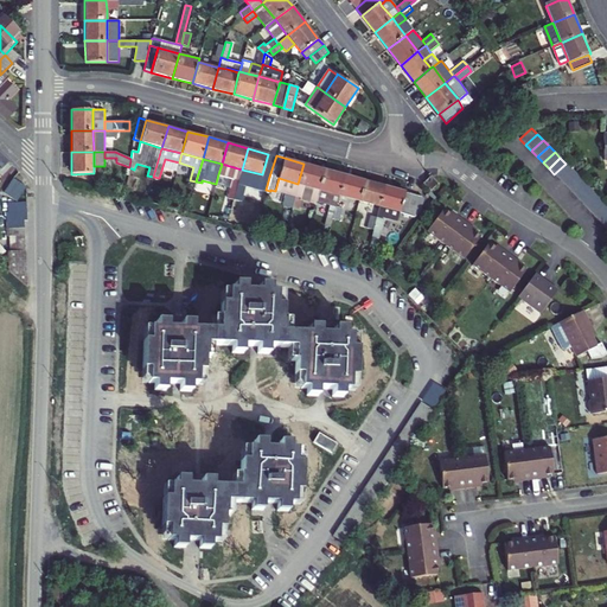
[(236,192),(242,170),(222,164),(218,174),(232,179),(229,189),(227,198),(234,199),(236,192)]
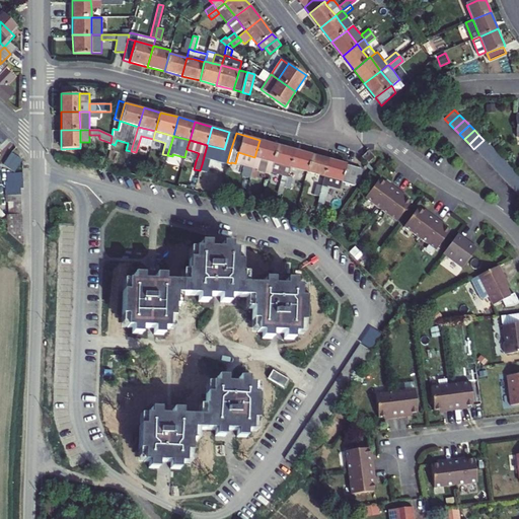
[(260,140),(254,157),(272,162),(277,144),(260,140)]
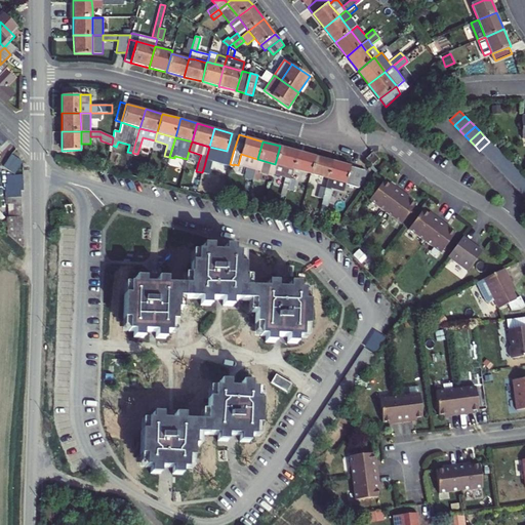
[(489,142),(479,151),(484,156),(494,147),(489,142)]
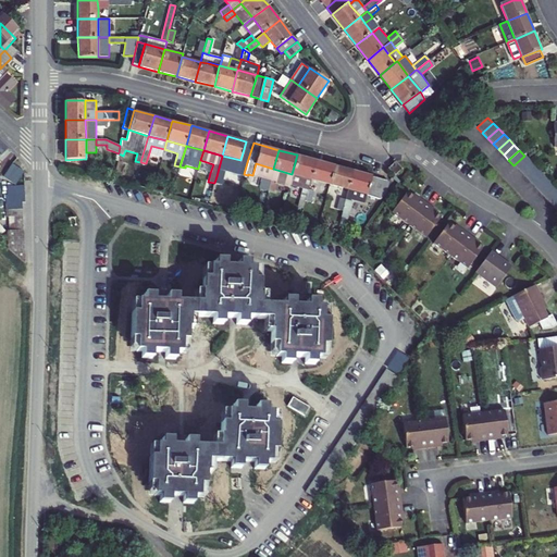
[(297,155),(292,174),(311,178),(316,160),(297,155)]
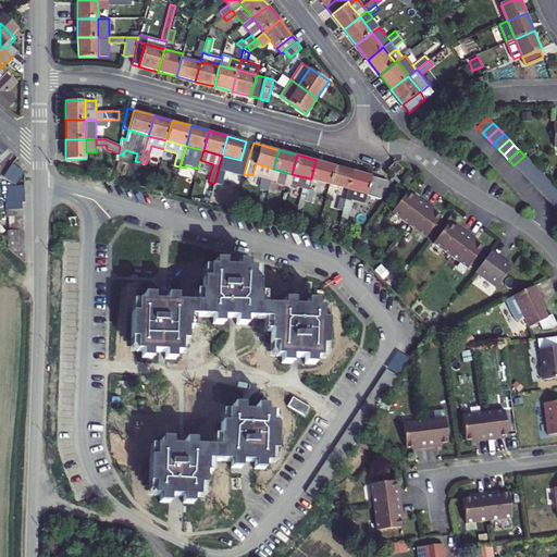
[(240,160),(222,156),(217,176),(222,177),(224,171),(237,174),(240,160)]
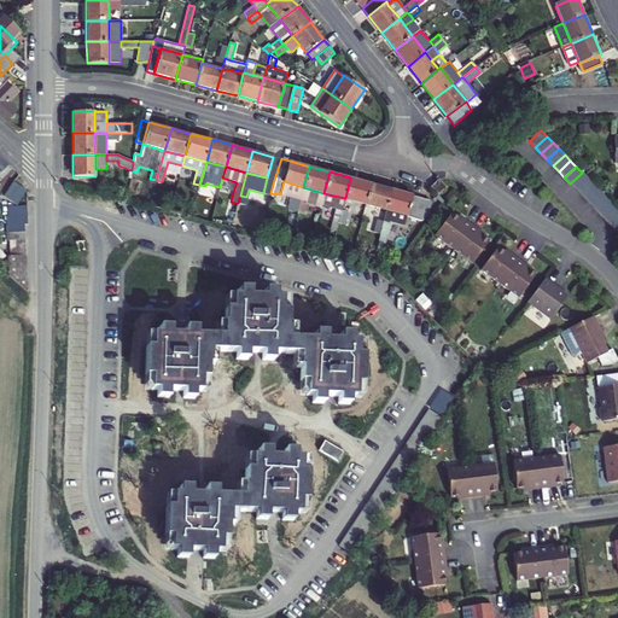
[(582,173),(570,184),(576,190),(588,179),(582,173)]
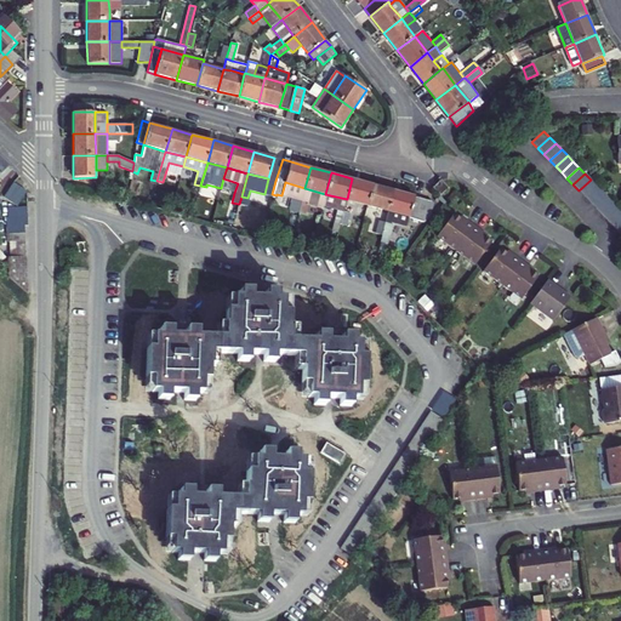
[(12,195),(21,182),(15,178),(5,192),(12,195)]
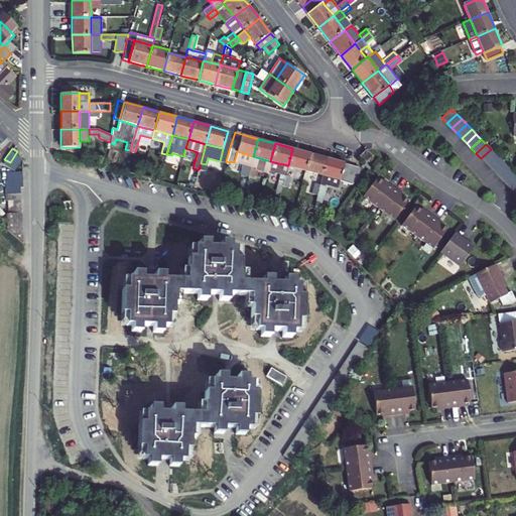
[(183,157),(195,160),(198,152),(185,148),(183,156),(183,157)]
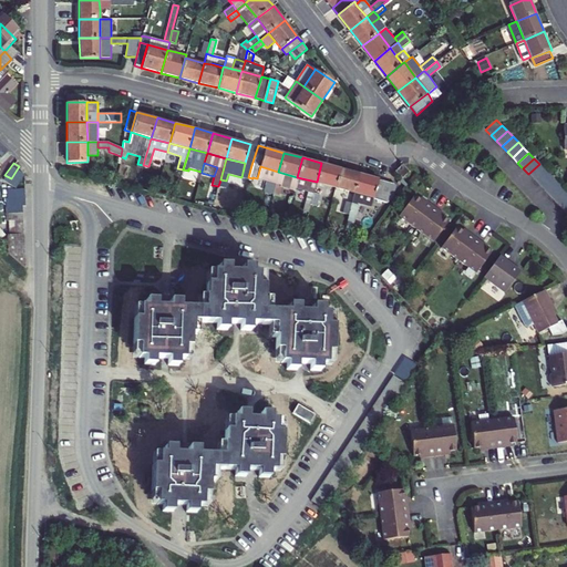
[(248,179),(248,177),(251,165),(245,163),(241,177),(248,179)]
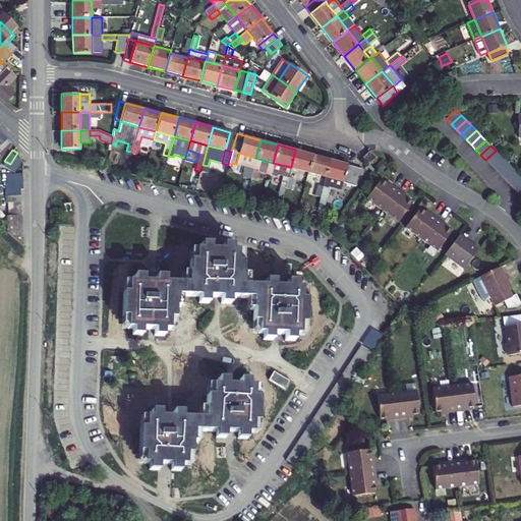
[(308,172),(312,155),(295,150),(291,167),(308,172)]
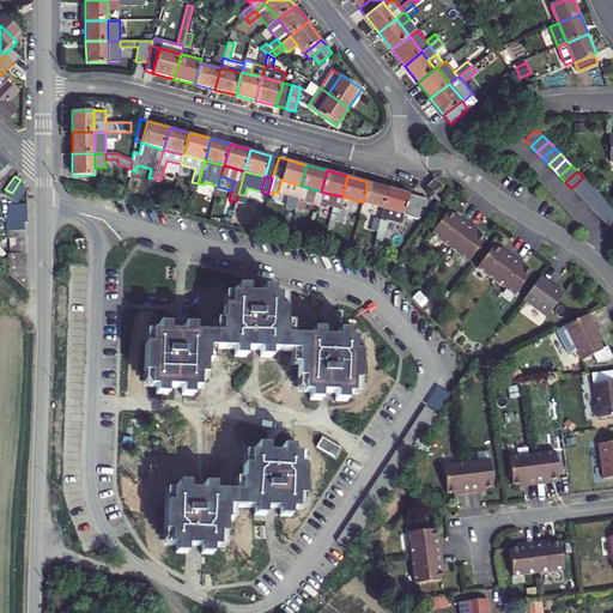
[(583,177),(571,188),(577,194),(589,183),(583,177)]
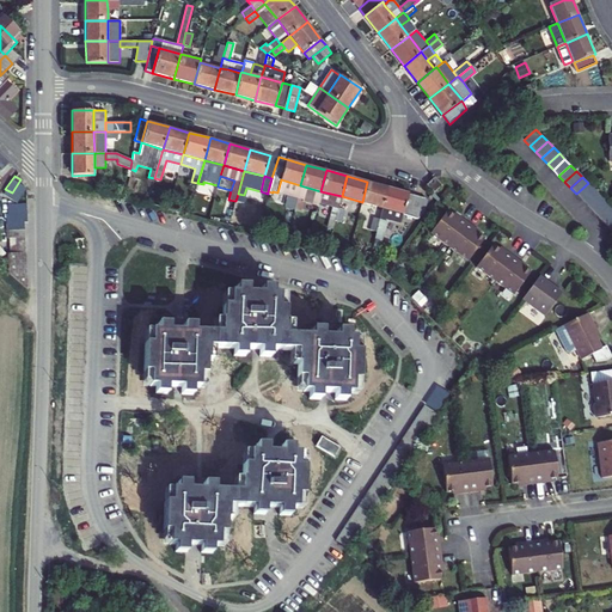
[(432,193),(440,185),(434,178),(426,185),(432,193)]
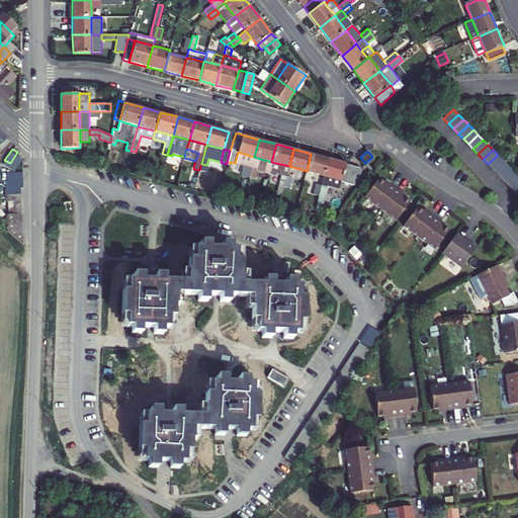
[(10,163),(15,167),(23,156),(17,152),(10,163)]
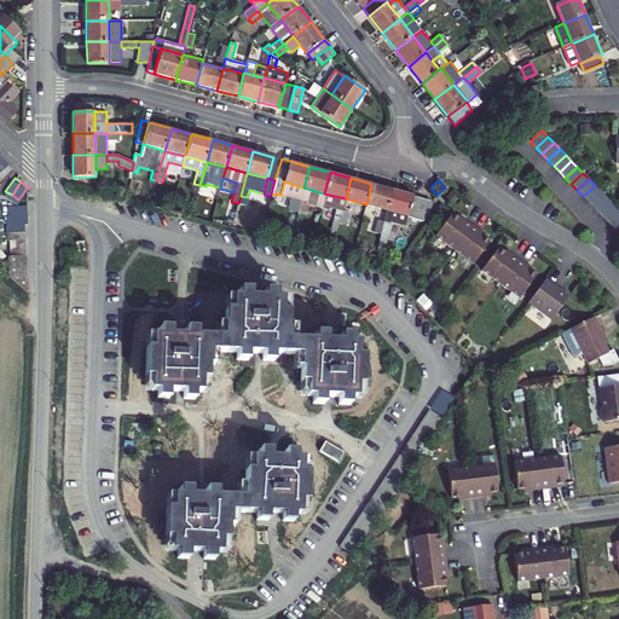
[(298,212),(304,187),(284,181),(281,195),(291,197),(288,209),(298,212)]
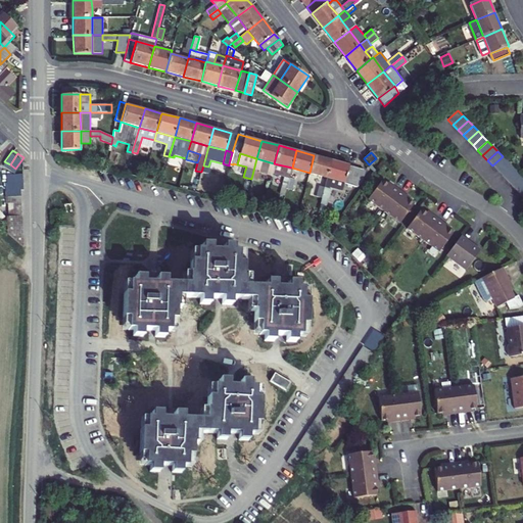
[(331,159),(314,155),(310,173),(326,178),(331,159)]
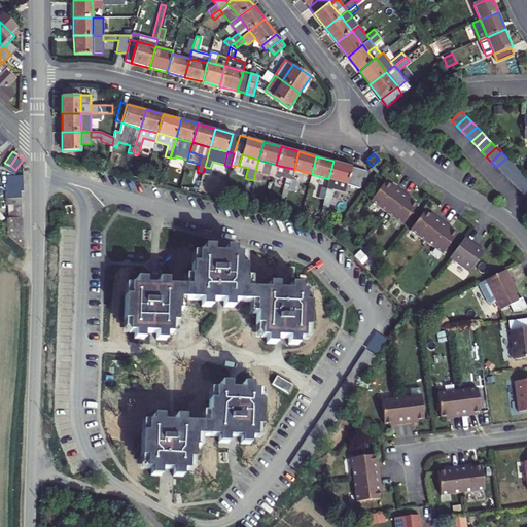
[(506,157),(496,167),(500,172),(511,163),(506,157)]
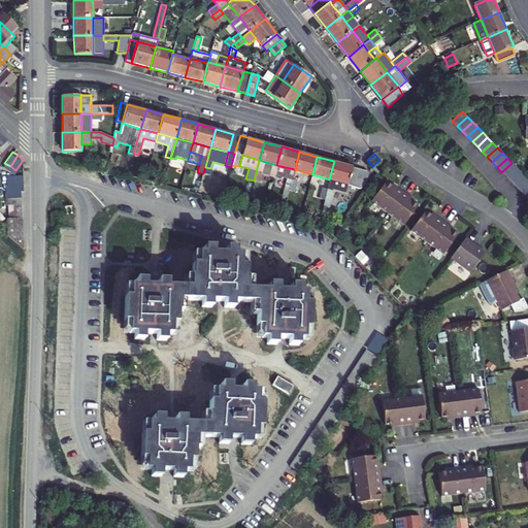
[(274,174),(276,165),(259,160),(254,180),(259,183),(262,174),(273,177),(274,174)]
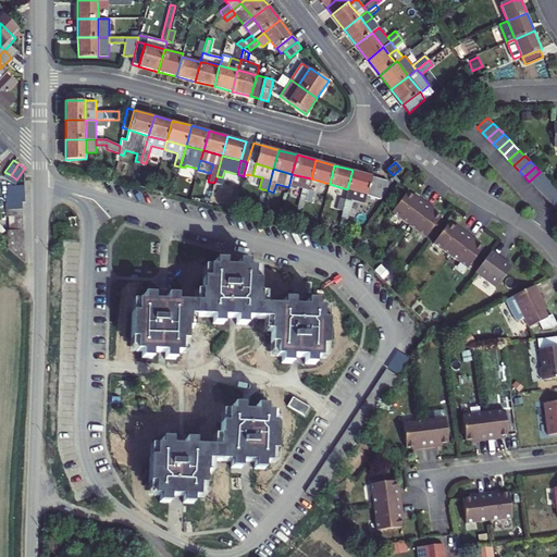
[(347,189),(368,195),(373,176),(353,170),(347,189)]
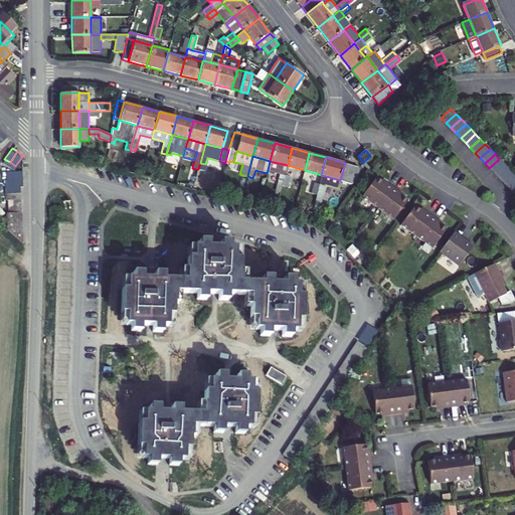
[(499,159),(489,168),(494,173),(504,164),(499,159)]
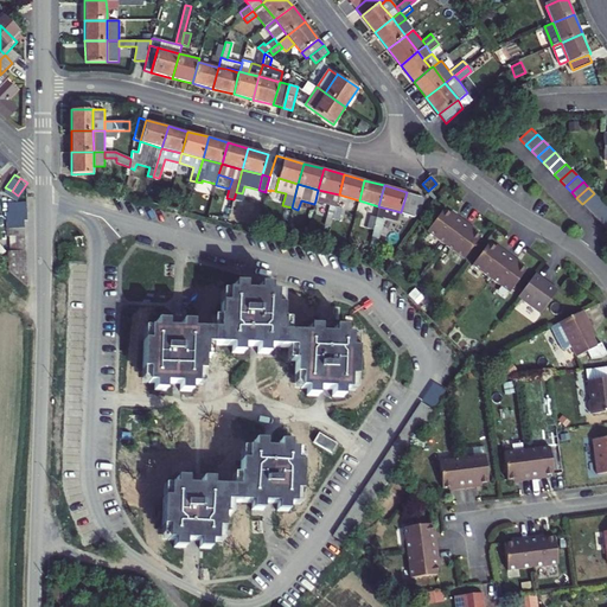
[(336,206),(339,195),(318,190),(315,200),(330,205),(324,225),(330,227),(332,218),(336,206)]
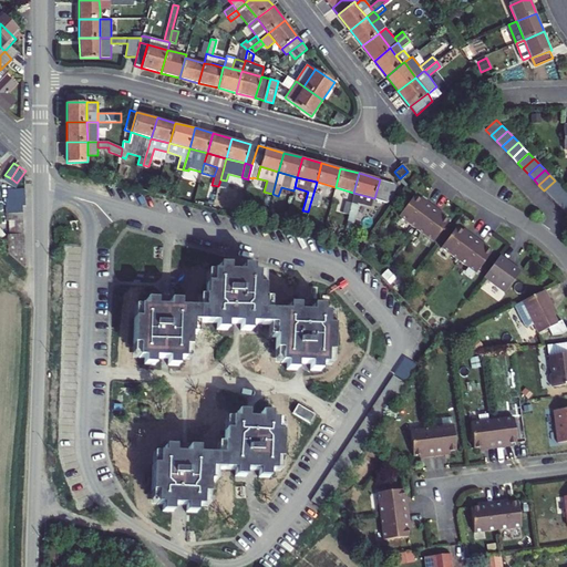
[(8,186),(8,193),(26,193),(26,186),(16,186),(17,183),(11,178),(9,186),(8,186)]
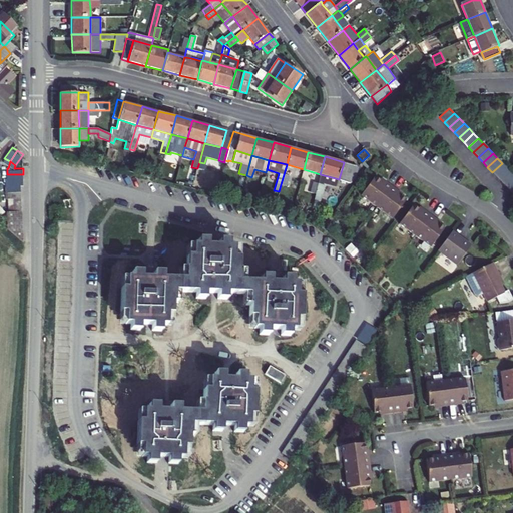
[(357,166),(344,162),(339,179),(351,183),(354,178),(357,166)]
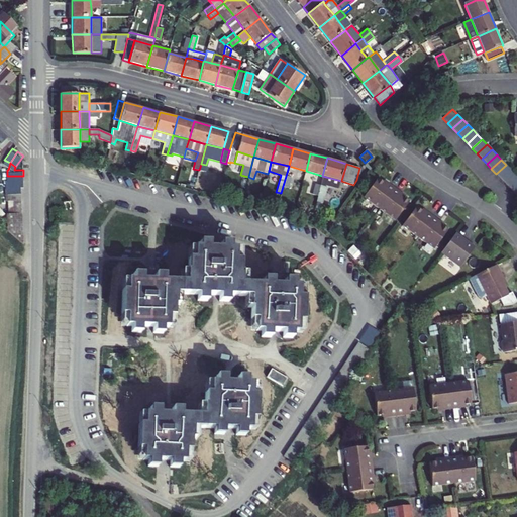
[(506,165),(496,174),(501,179),(511,170),(506,165)]
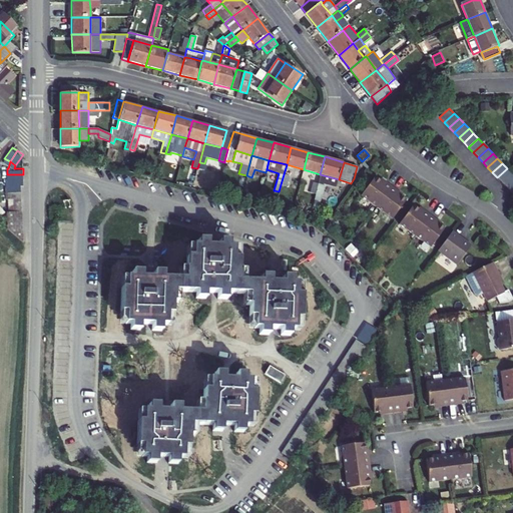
[(507,168),(497,177),(502,182),(512,173),(507,168)]
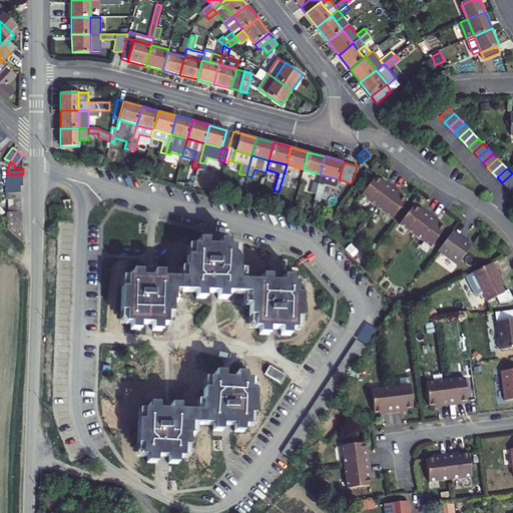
[(512,181),(512,174),(512,173),(502,182),(506,187),(512,181)]
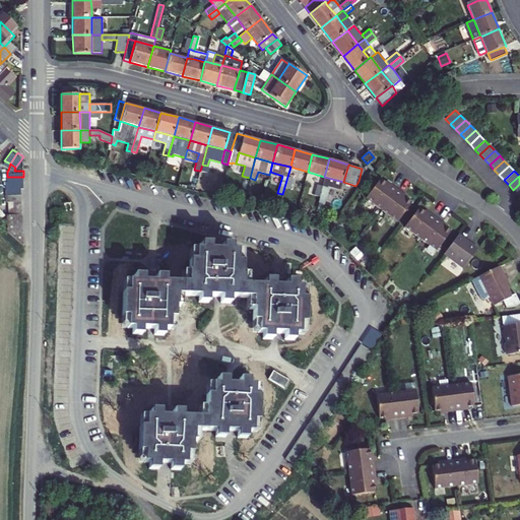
[(324,177),(321,187),(328,189),(340,192),(343,182),(324,177)]
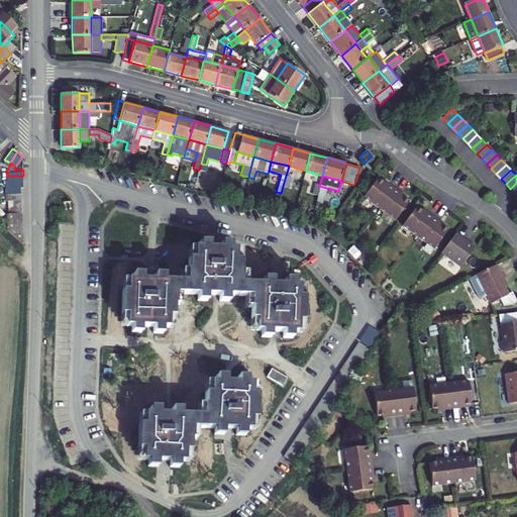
[(379,209),(395,189),(387,183),(385,185),(382,183),(377,179),(364,198),(379,209)]
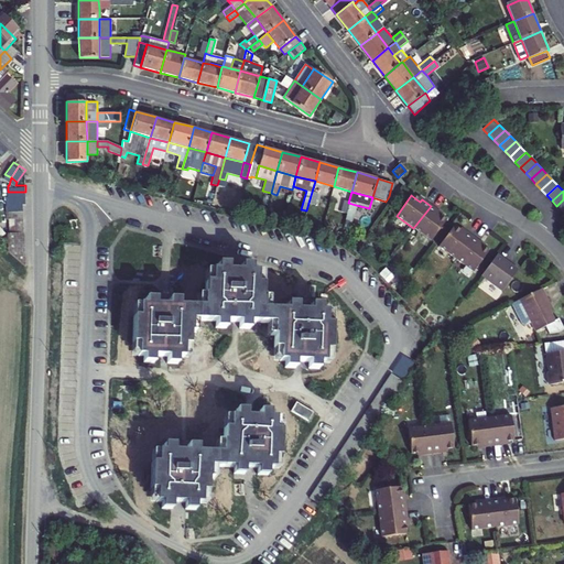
[(339,215),(345,216),(348,203),(343,202),(339,215)]
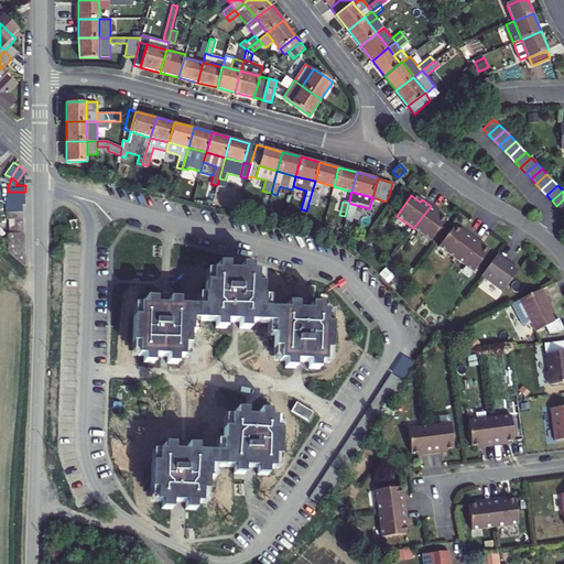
[(356,205),(348,203),(345,216),(345,219),(351,220),(356,205)]
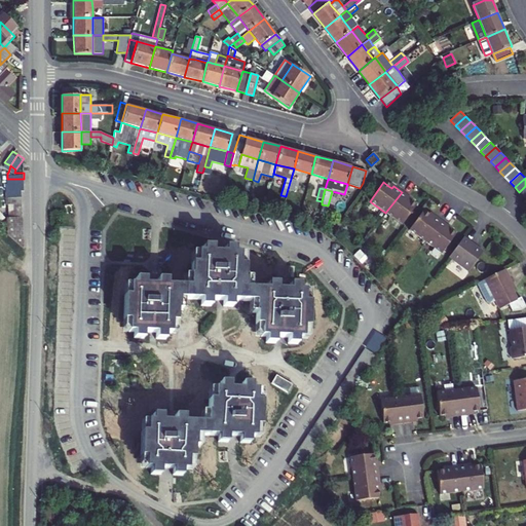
[(410,197),(402,192),(385,213),(402,225),(416,207),(411,202),(408,200),(410,197)]
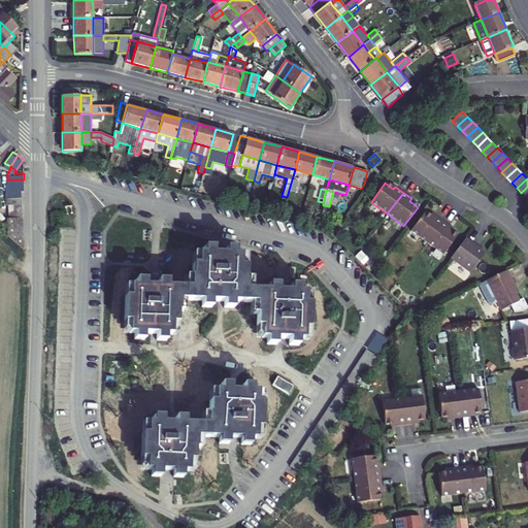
[(431,218),(427,213),(413,233),(429,244),(444,224),(436,218),(434,220),(431,218)]
